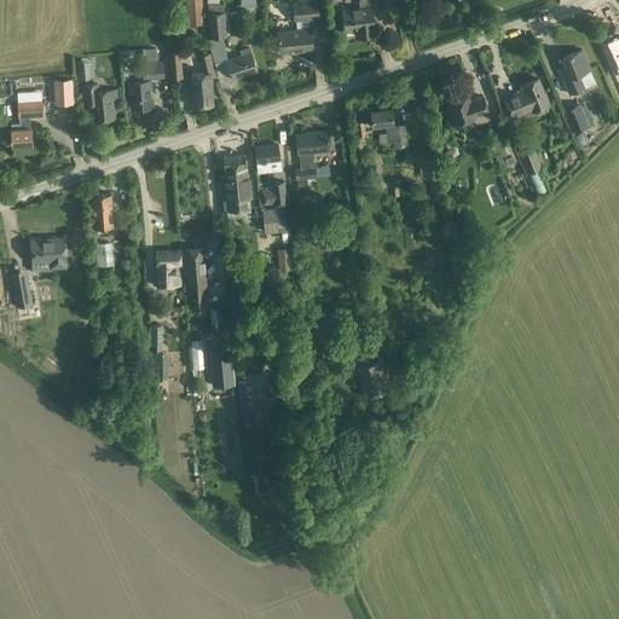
[(202,0),(186,0),(187,7),(189,25),(196,25),(203,24),(202,6),(203,6),(202,0)]
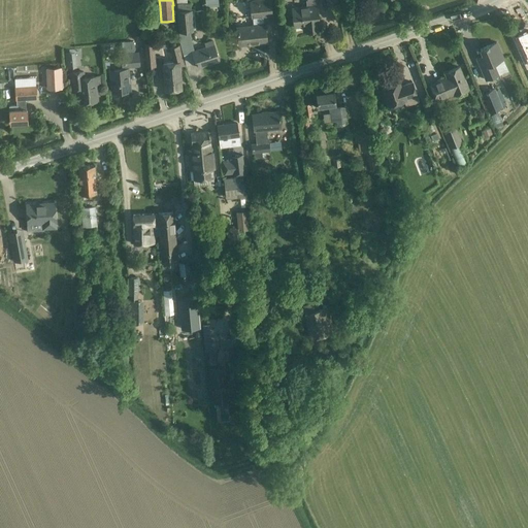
[(238,27),(239,34),(240,44),(254,43),(254,44),(266,43),(264,17),(271,17),(269,0),(265,0),(250,2),(253,26),(238,27)]
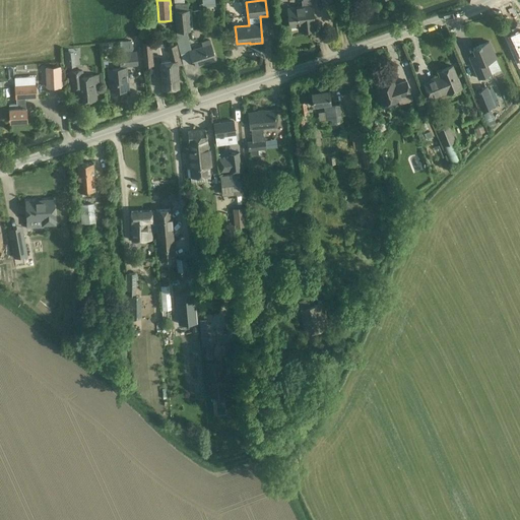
[(301,0),(302,6),(287,8),(290,26),(306,24),(306,31),(315,30),(315,29),(316,28),(316,25),(314,25),(311,0),(301,0)]
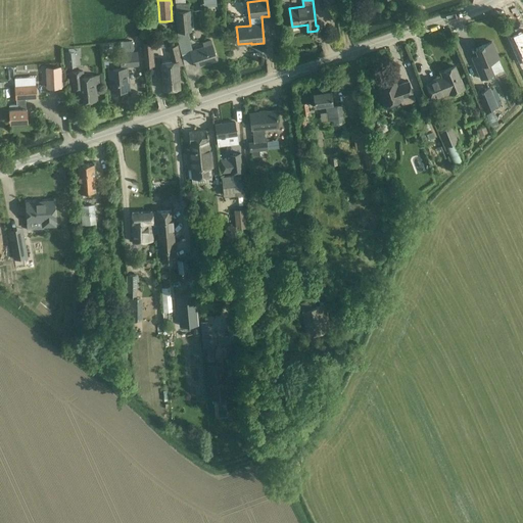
[(177,38),(182,53),(192,53),(196,66),(218,60),(210,40),(203,42),(204,47),(193,50),(187,31),(192,31),(190,9),(183,10),(182,3),(176,4),(177,11),(176,11),(179,37),(177,38)]
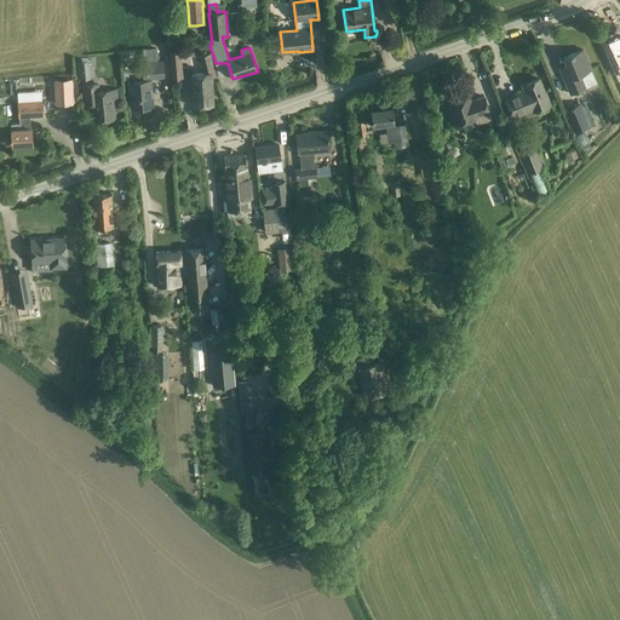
[(608,45),(602,47),(610,67),(616,64),(619,69),(619,68),(619,33),(606,40),(608,45)]
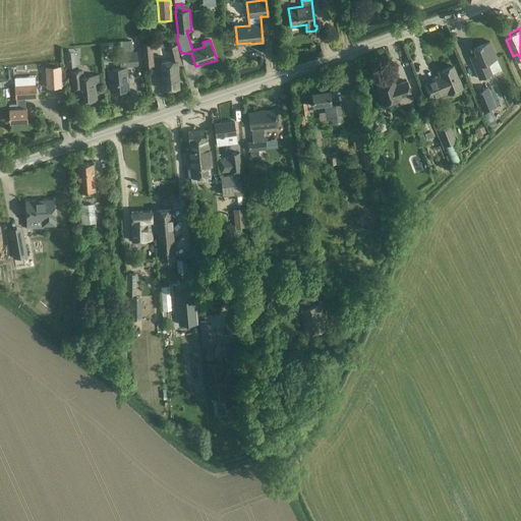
[(120,42),(120,47),(122,47),(123,52),(133,51),(132,41),(120,42)]
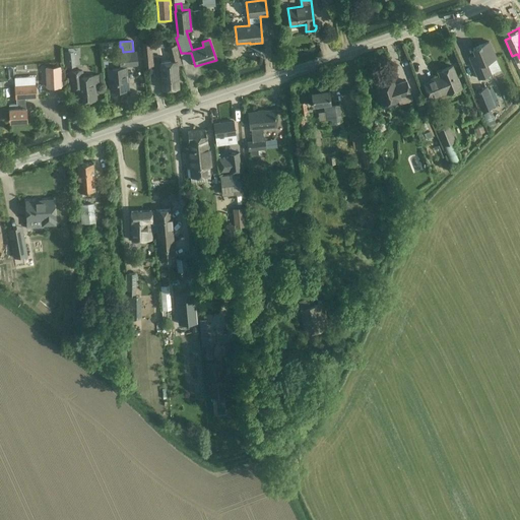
[(151,42),(142,43),(144,66),(153,65),(151,42)]
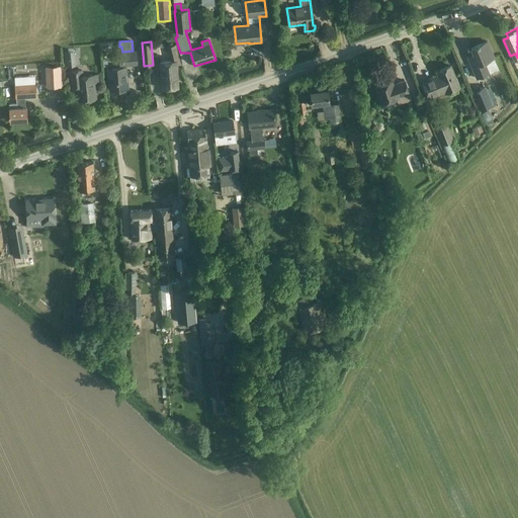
[(477,78),(490,73),(491,73),(486,63),(495,59),(492,51),(488,41),(471,49),(476,60),(469,62),(477,78)]
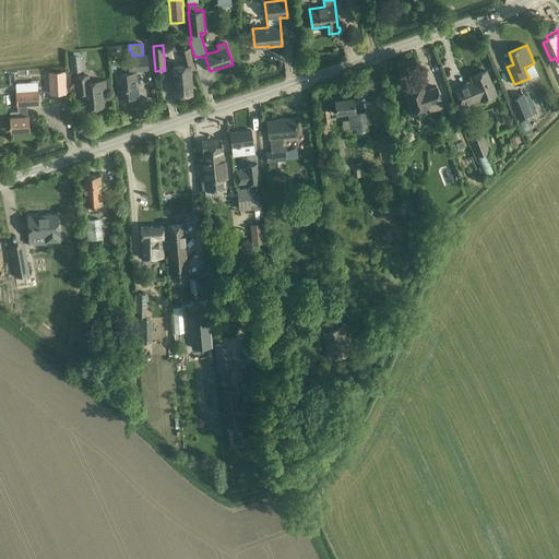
[(190,71),(194,70),(190,48),(180,50),(182,66),(171,67),(175,96),(192,94),(190,71)]
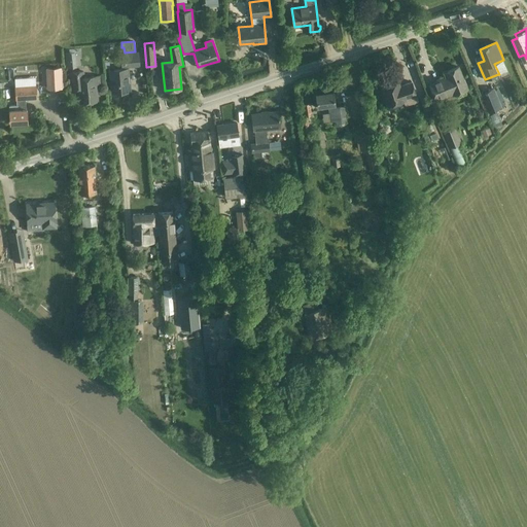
[(75,51),(65,53),(66,68),(77,67),(76,59),(75,51)]
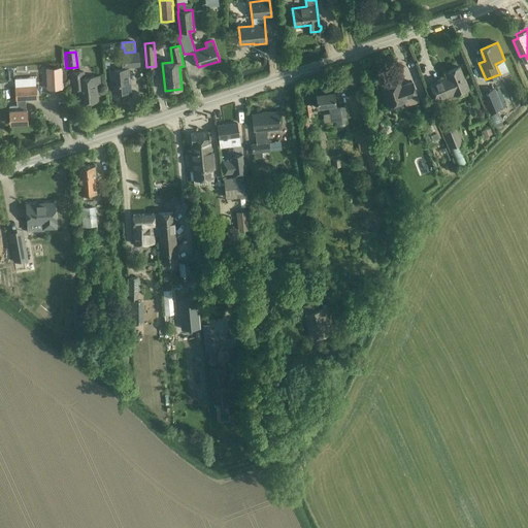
[(139,54),(123,55),(124,67),(140,66),(139,54)]
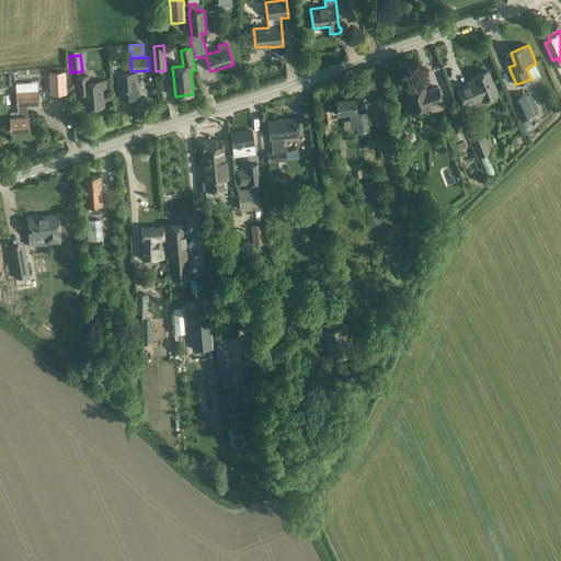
[(457,89),(461,99),(465,106),(483,99),(483,100),(497,94),(497,93),(499,92),(494,84),(493,84),(488,71),(473,77),(476,82),(469,86),(468,83),(457,89)]
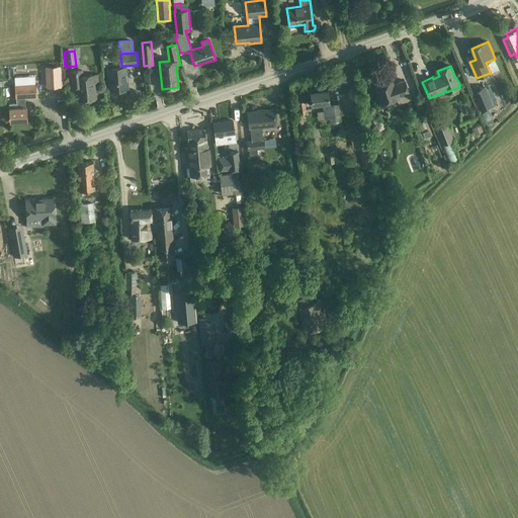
[(42,68),(42,86),(53,85),(53,83),(62,83),(61,68),(49,68),(48,67),(42,68)]
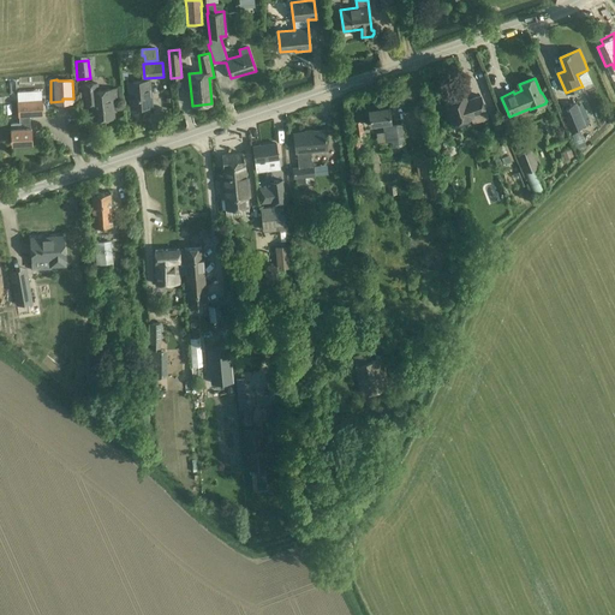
[(149,81),(129,82),(131,108),(151,106),(149,81)]
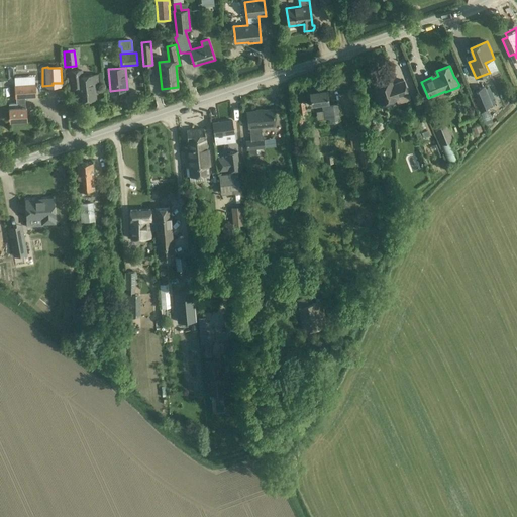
[(83,70),(70,71),(70,75),(71,85),(80,84),(82,99),(79,100),(95,99),(94,82),(98,82),(97,75),(83,77),(83,70)]
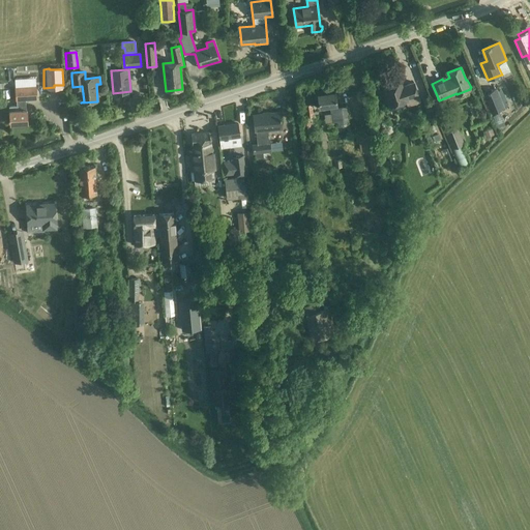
[(418,96),(417,92),(414,82),(402,86),(401,83),(383,88),(389,107),(391,106),(392,106),(394,107),(399,106),(399,104),(406,101),(407,107),(420,102),(418,96)]
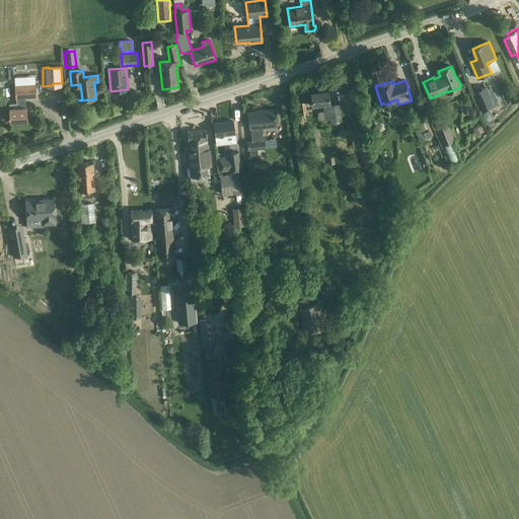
[(15,85),(16,98),(16,97),(25,97),(36,97),(35,84),(15,85)]
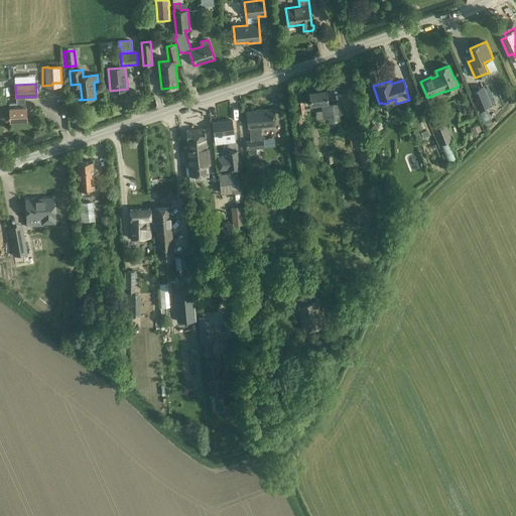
[(491,104),(483,86),(471,91),(479,109),(491,104)]
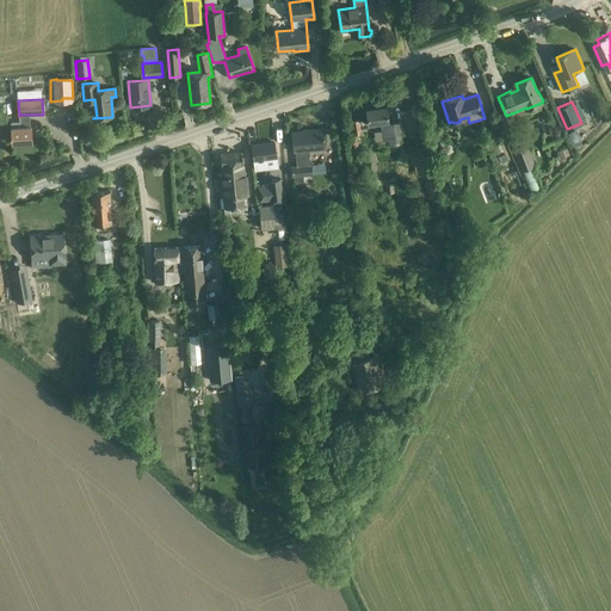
[(401,144),(400,135),(399,123),(389,124),(387,106),(366,109),(369,124),(382,122),(383,140),(389,140),(390,146),(401,144)]
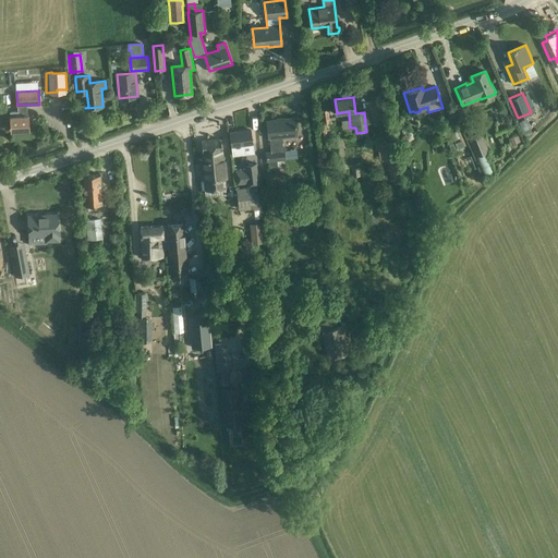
[(10,111),(11,131),(29,129),(28,114),(27,116),(27,105),(17,105),(17,106),(19,111),(10,111)]
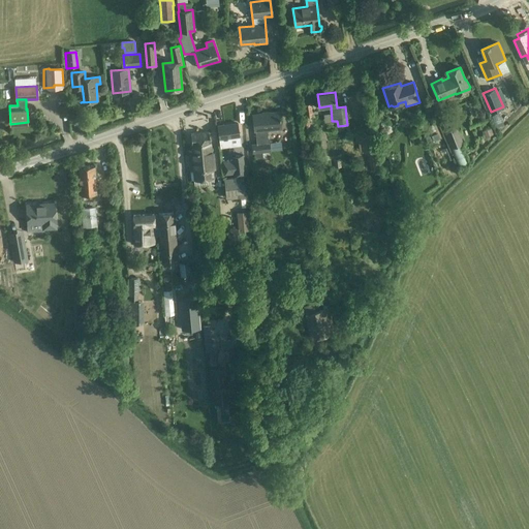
[(313,117),(311,103),(305,104),(306,116),(303,117),(304,129),(310,128),(309,117),(313,117)]
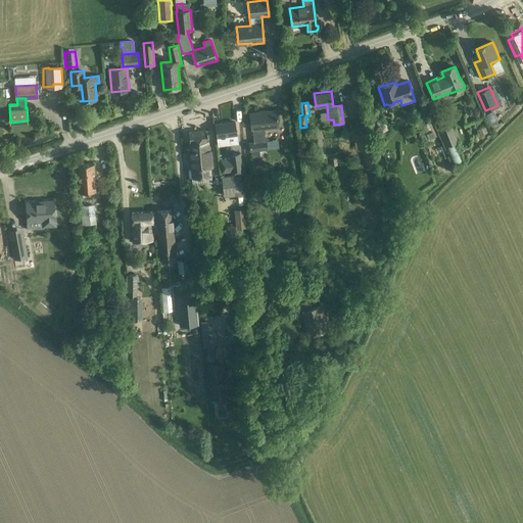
[(490,112),(494,120),(507,112),(505,105),(490,112)]
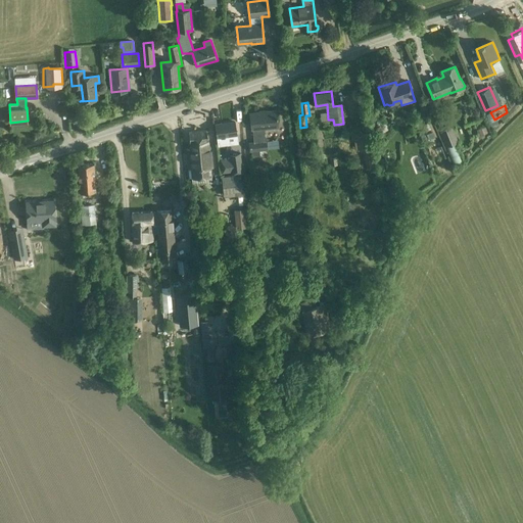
[(249,144),(249,151),(251,151),(252,157),(260,156),(259,151),(266,150),(266,142),(264,129),(278,127),(277,111),(250,113),(252,130),(253,130),(254,143),(249,144)]
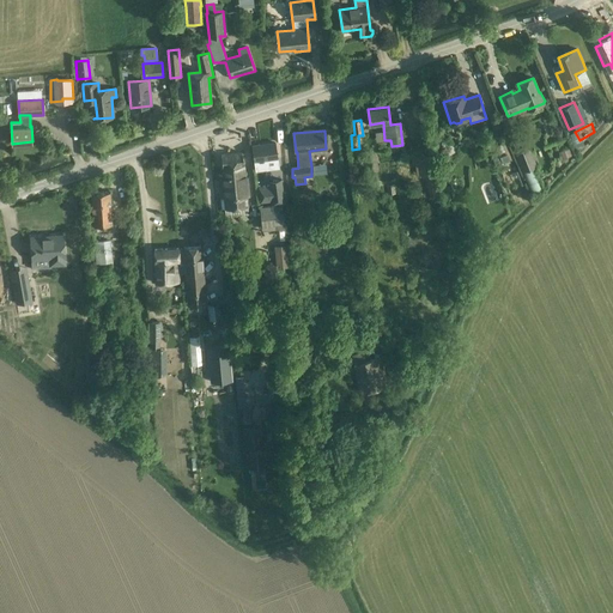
[(534,167),(536,165),(527,141),(513,147),(522,171),(523,171),(534,167)]
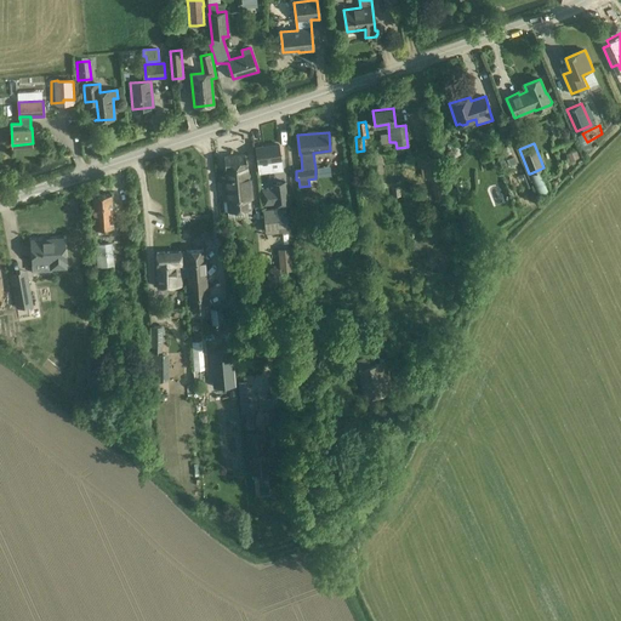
[(256,148),(258,170),(271,169),(269,161),(281,159),(280,157),(279,144),(278,144),(279,147),(265,148),(265,147),(256,148)]
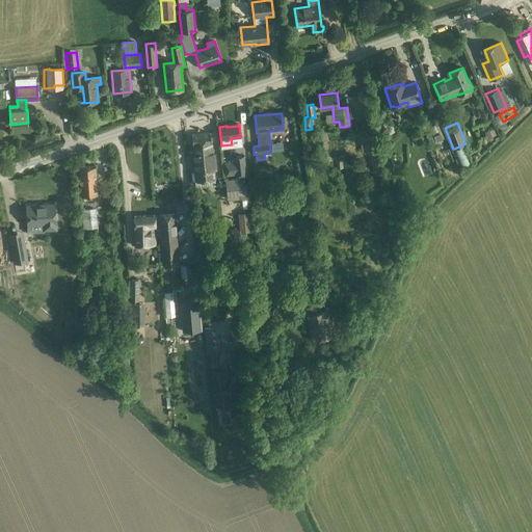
[(430,144),(443,139),(445,137),(440,124),(436,125),(436,124),(425,129),(430,144)]
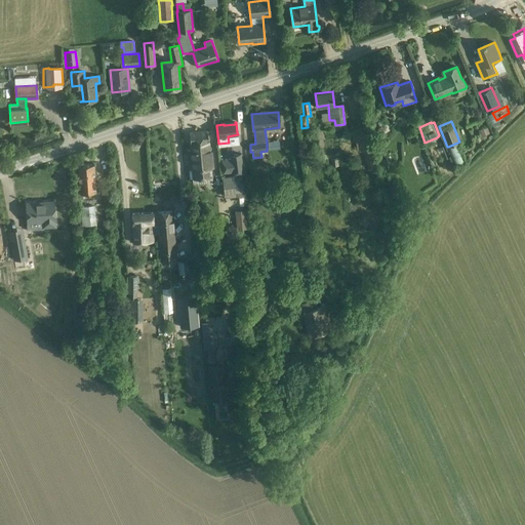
[(212,185),(212,177),(207,131),(190,132),(191,150),(188,150),(189,161),(190,179),(193,179),(194,187),(212,185)]
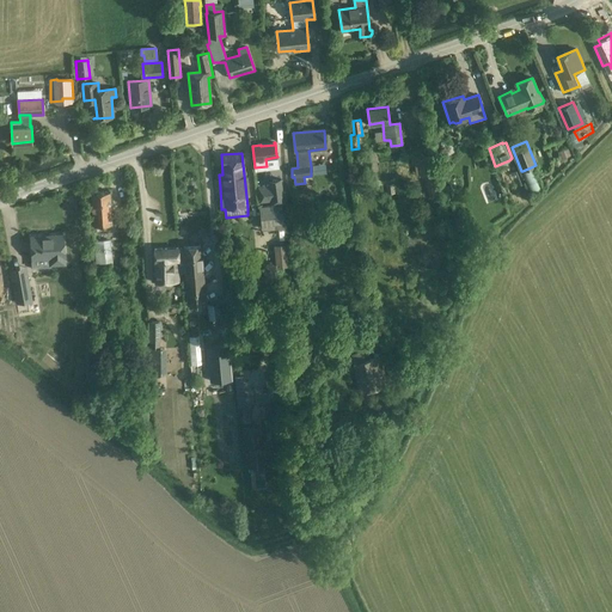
[(420,157),(422,175),(427,175),(434,173),(432,155),(424,157),(420,157)]
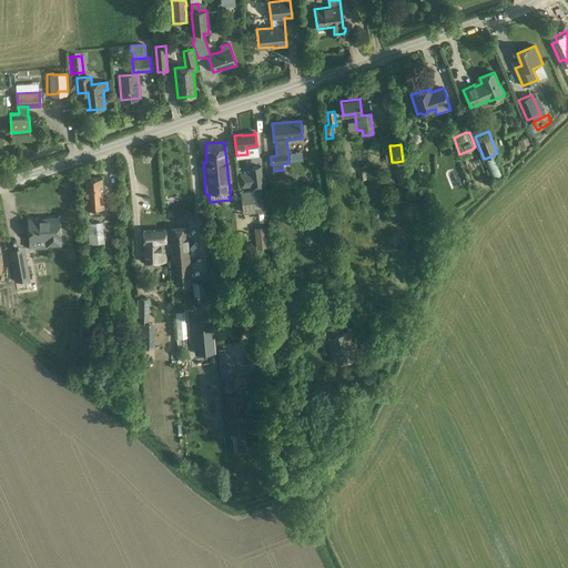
[(495,154),(485,159),(493,179),(504,174),(495,154)]
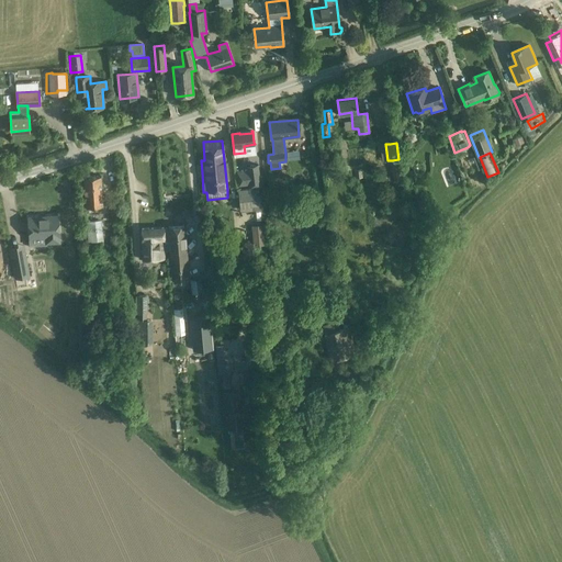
[(261,187),(258,164),(247,165),(247,169),(236,171),(238,186),(249,184),(249,188),(261,187)]
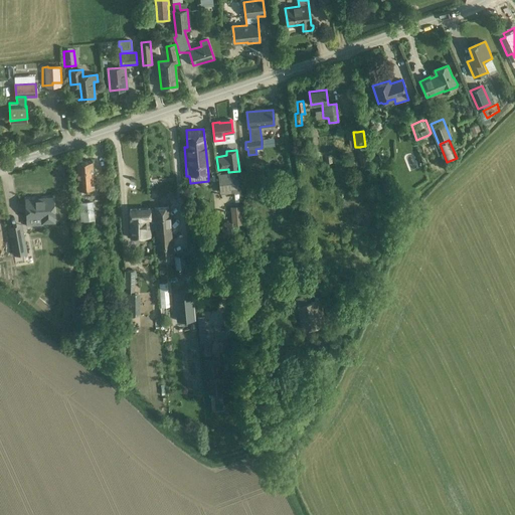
[(76,162),(78,189),(83,189),(83,194),(90,193),(90,189),(95,188),(93,161),(76,162)]
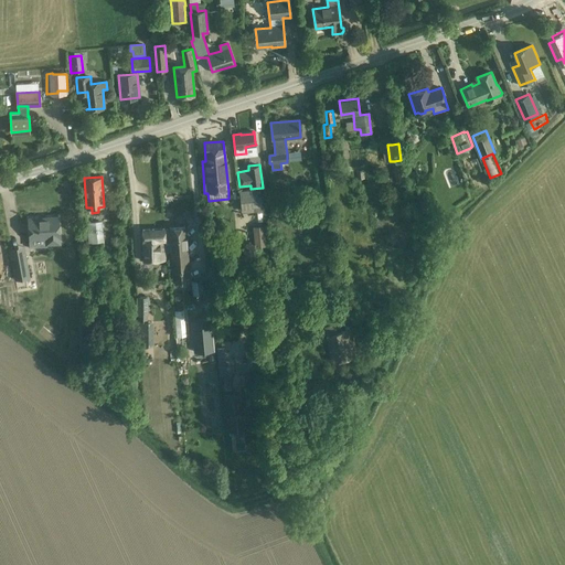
[(240,191),(242,208),(243,212),(263,210),(260,189),(246,190),(240,191)]
